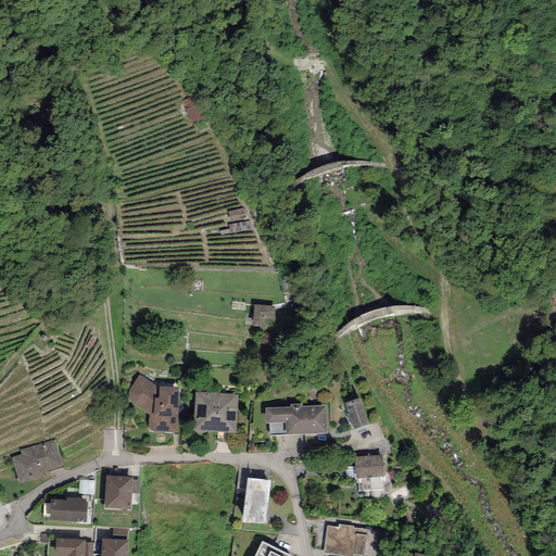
[(244,207),(228,212),(230,222),(247,217),(244,207)]
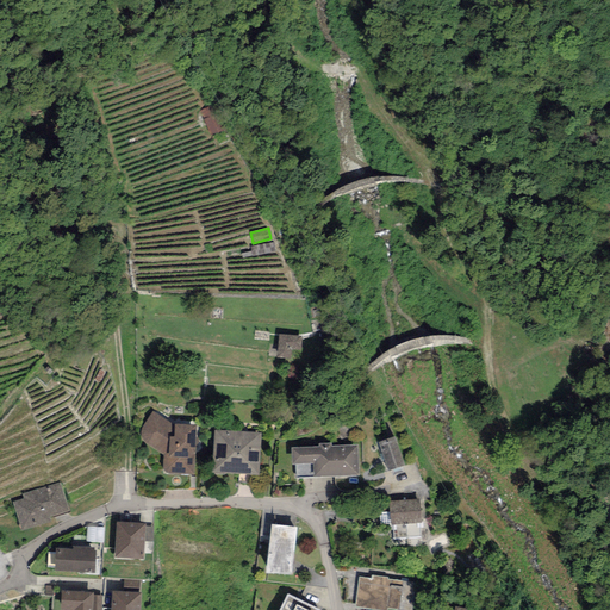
[(273,242),(250,247),(253,256),(275,251),(273,242)]
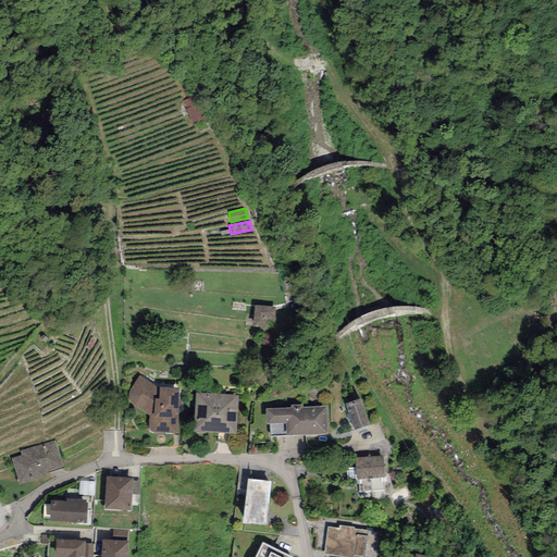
[(275,307),(255,306),(254,318),(254,326),(265,327),(265,319),(274,320),(275,307)]
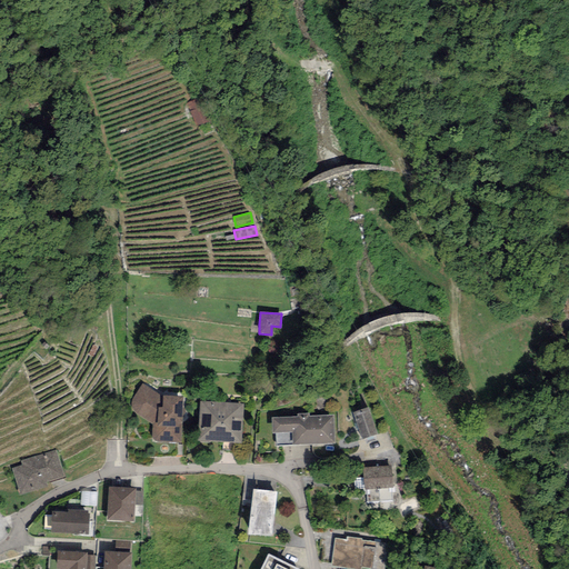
[(183,397),(163,396),(163,398),(142,383),(131,399),(130,403),(131,407),(133,410),(152,425),(151,442),(181,443),(183,397)]
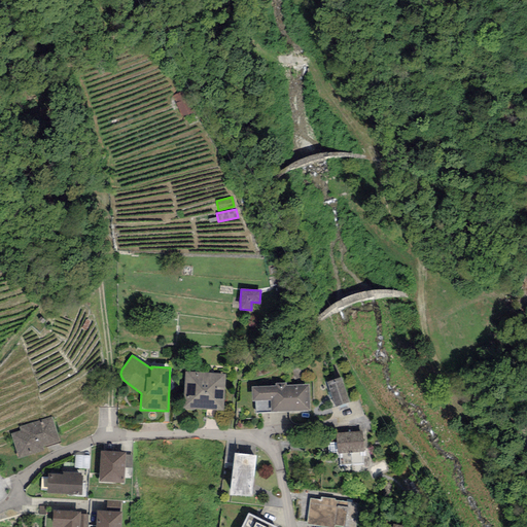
[(226,375),(185,372),(182,409),(223,412),(226,375)]
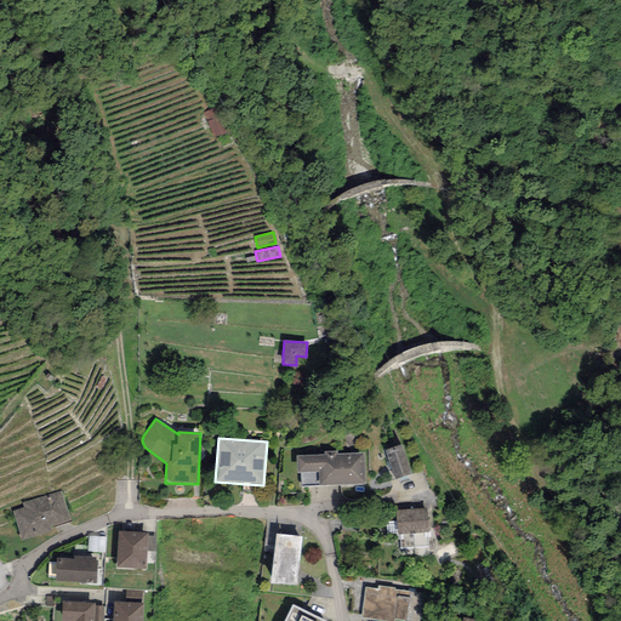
[(411,474),(402,445),(385,450),(396,480),(411,474)]
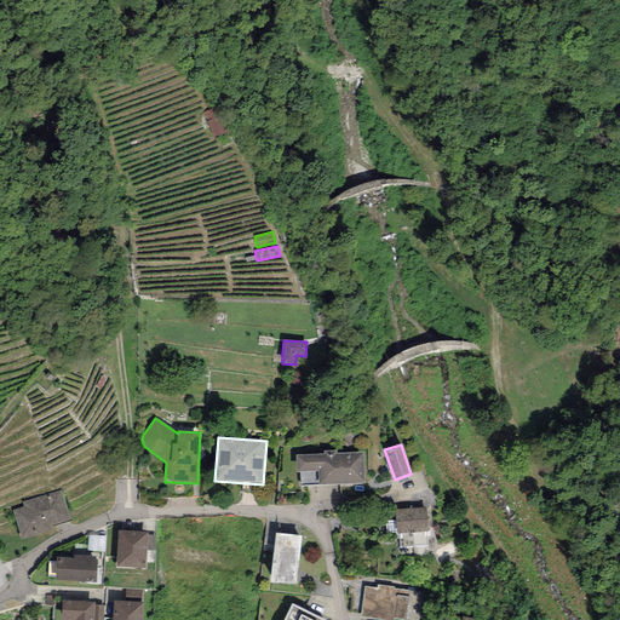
[(325,454),(297,455),(297,457),(297,472),(299,472),(300,487),(365,484),(363,453),(337,454),(337,451),(323,451),(325,454)]
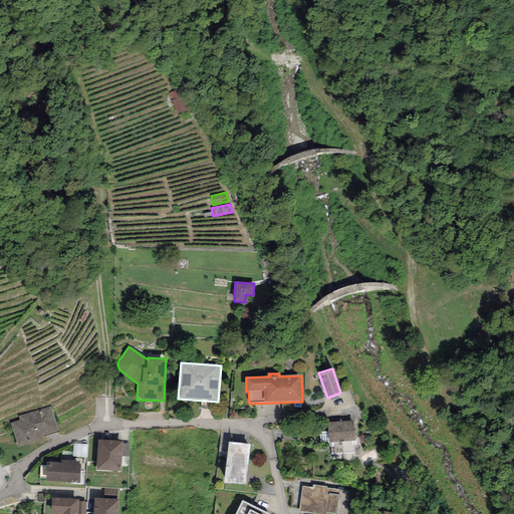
[(51,407),(19,417),(20,420),(10,423),(18,448),(43,441),(42,437),(58,432),(51,407)]
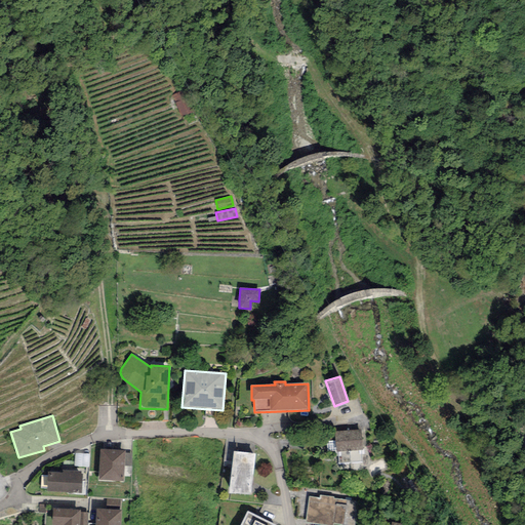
[(361,431),(335,432),(336,452),(362,450),(361,431)]
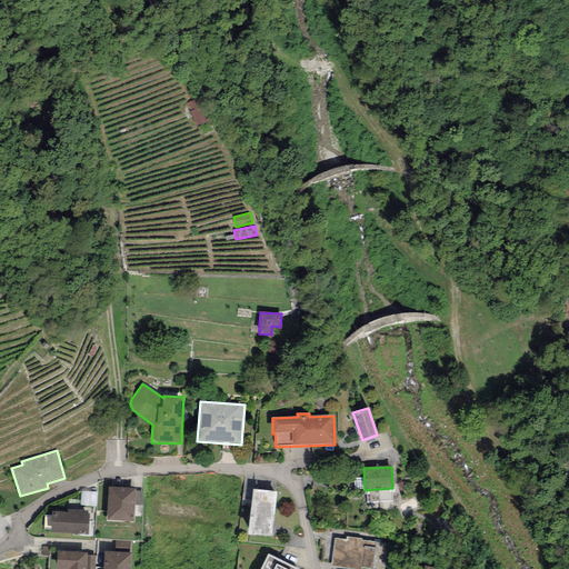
[(136,489),(108,487),(106,520),(133,522),(136,506),(136,491),(136,489)]
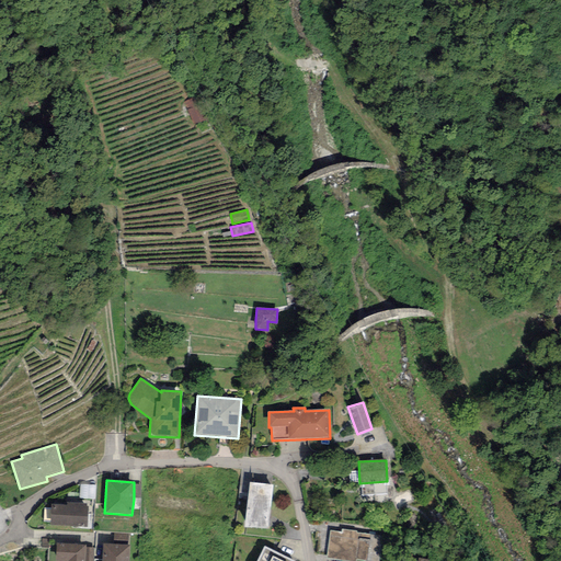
[(273,484),(250,482),(244,527),(267,530),(273,484)]
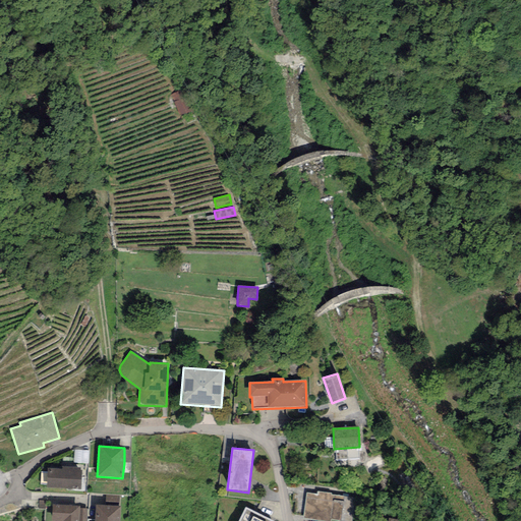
[(90,451),(75,450),(74,450),(73,463),(89,464),(90,451)]
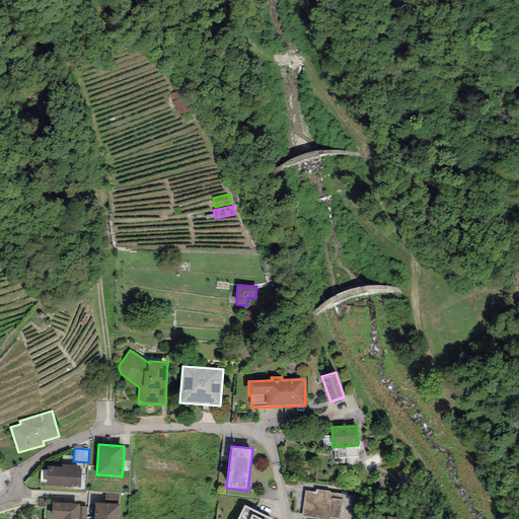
[(62,465),(62,467),(48,466),(47,486),(80,488),(81,468),(80,468),(80,466),(62,465)]
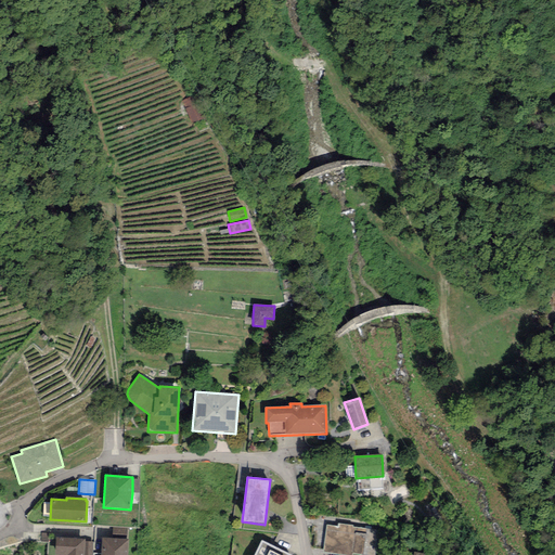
[(353,526),(339,524),(338,527),(326,526),(323,553),(341,554),(352,554),(362,554),(366,529),(353,527),(353,526)]
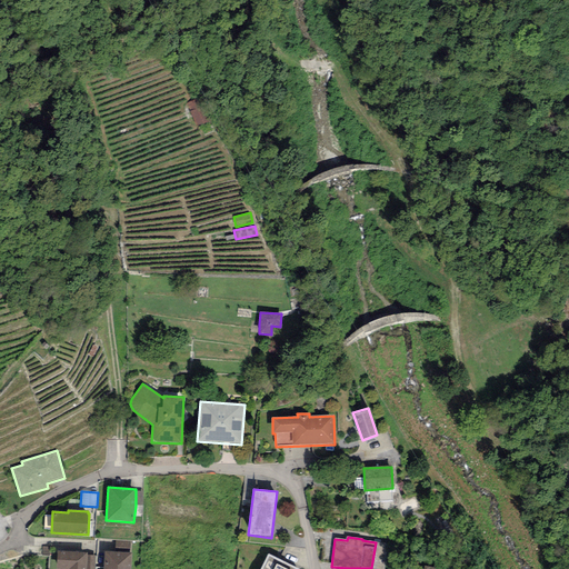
[(131,541),(116,541),(115,551),(130,552),(131,541)]
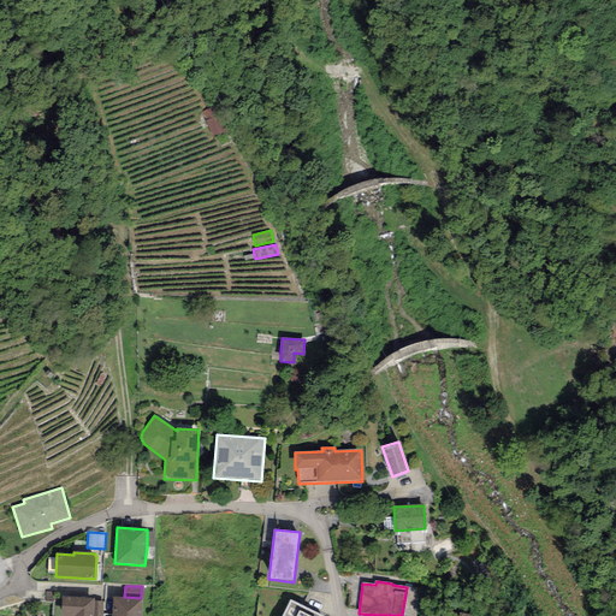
[(86,597),(61,597),(60,615),(93,615),(94,602),(94,599),(86,599),(86,597)]
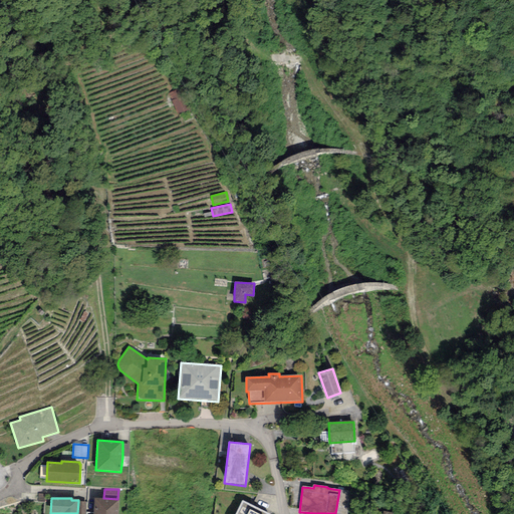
[(117,513),(118,500),(94,498),(92,513),(117,513)]
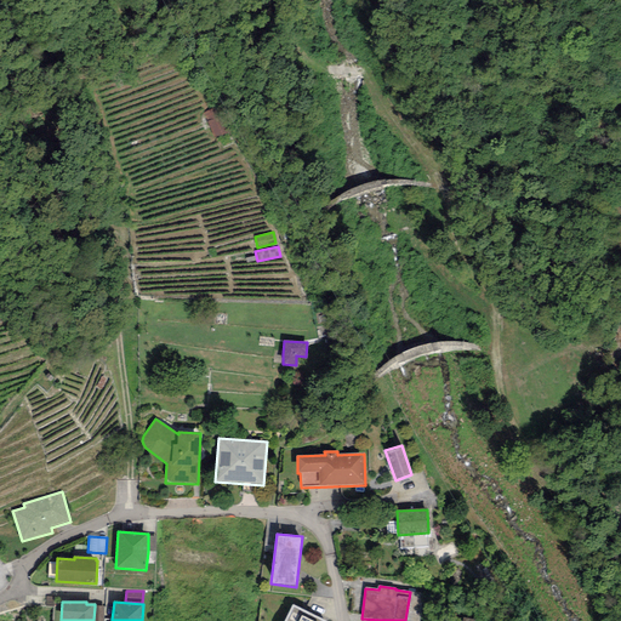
[(325,620),(294,605),(284,620),(325,620)]
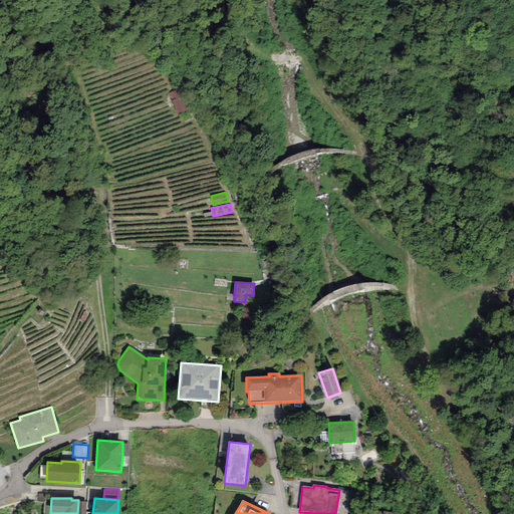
[(85,513),(86,502),(78,502),(77,513),(85,513)]
